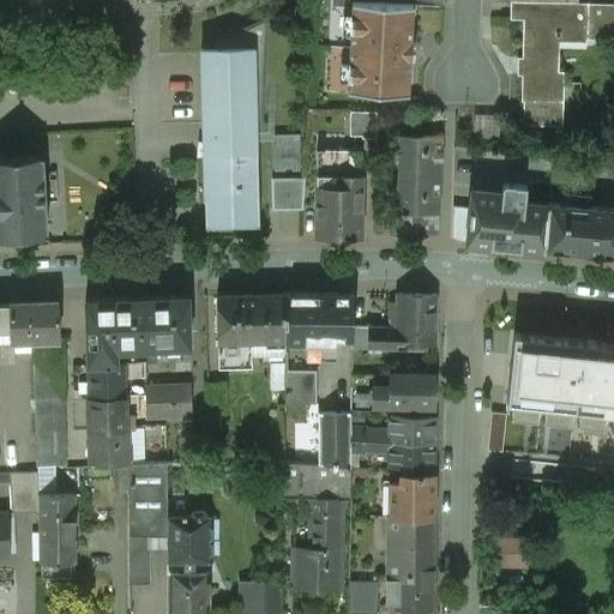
[(613,2),(555,2),(510,1),(510,18),(524,19),(523,59),(518,59),(518,73),(523,73),(522,98),(524,98),(560,100),(561,72),(557,72),(557,36),(563,37),(563,31),(613,31),(613,2)]
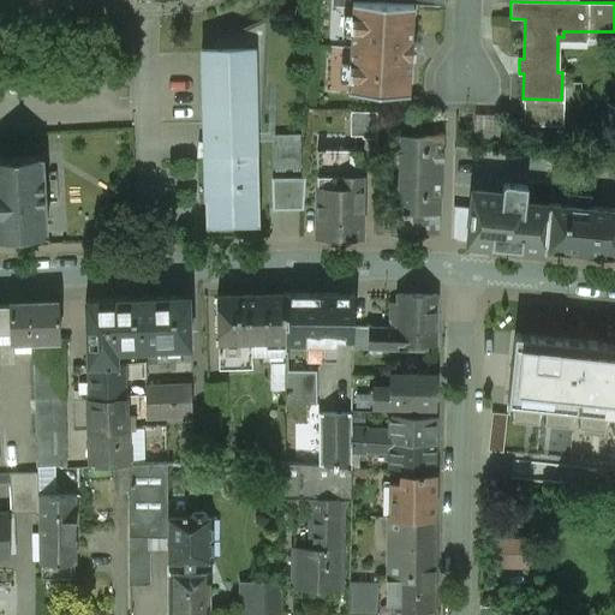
[(413,6),(353,4),(347,93),(408,95),(411,59),(415,59),(415,43),(411,43),(413,6)]
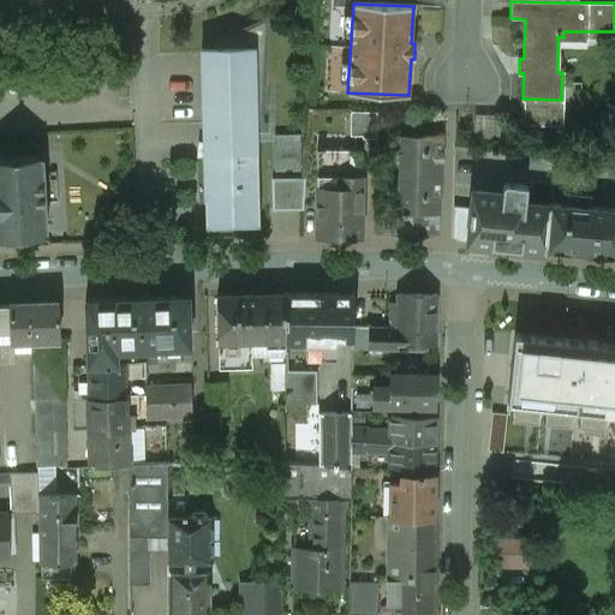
[(233,31),(212,35),(213,53),(214,53),(215,123),(203,123),(204,154),(256,153),(255,123),(258,123),(258,127),(261,127),(267,16),(255,23),(245,27),(233,31)]
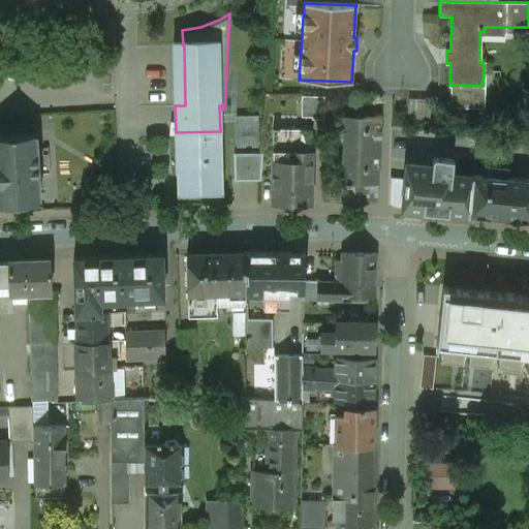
[(483,86),(452,85),(452,105),(483,106),(483,86)]
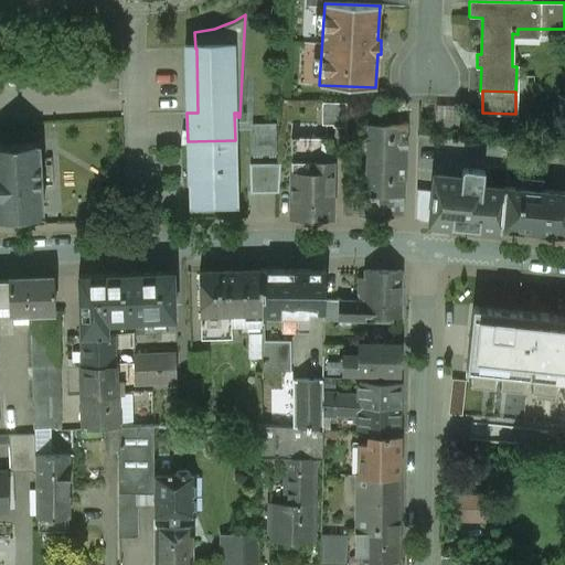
[(332,103),(321,103),(321,125),(332,125),(332,103)]
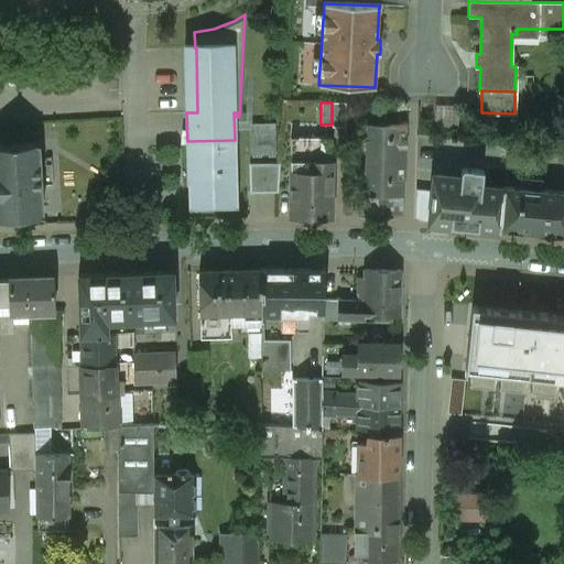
[(345,102),(332,102),(332,125),(332,127),(345,127),(345,102)]
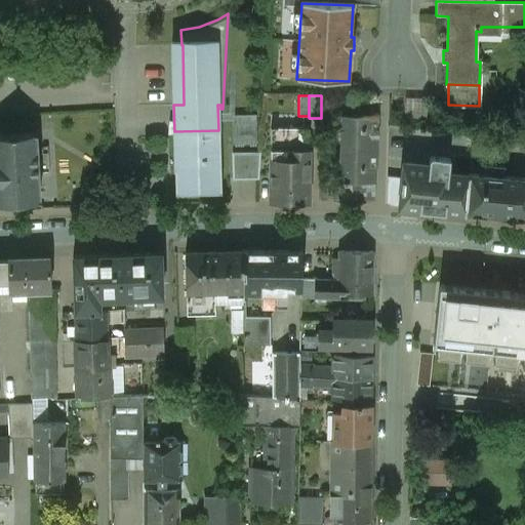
[(259,133),(258,113),(235,114),(236,134),(259,133)]
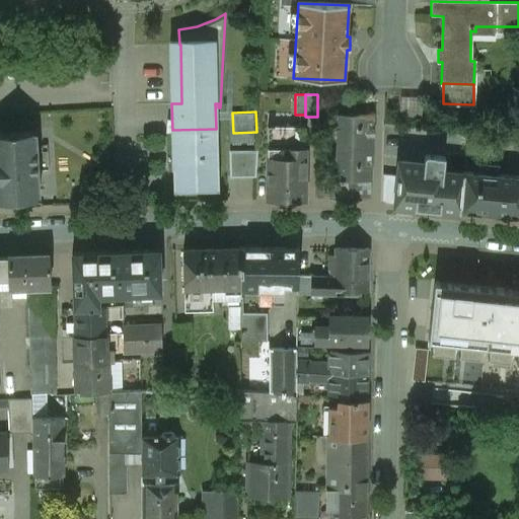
[(371,115),(338,114),(336,173),(329,173),(329,196),(359,196),(363,179),(369,179),(371,115)]
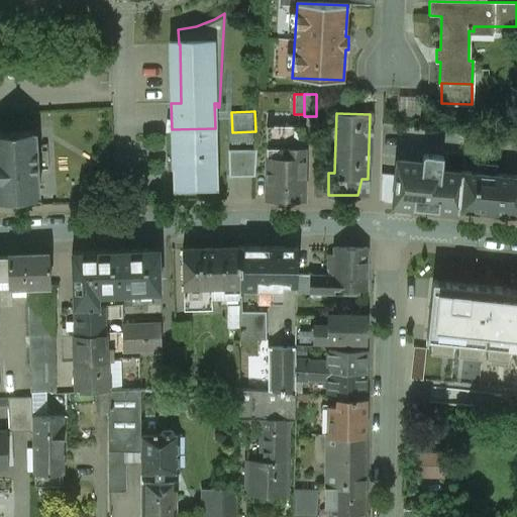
[(303,125),(265,126),(265,146),(304,146),(303,125)]
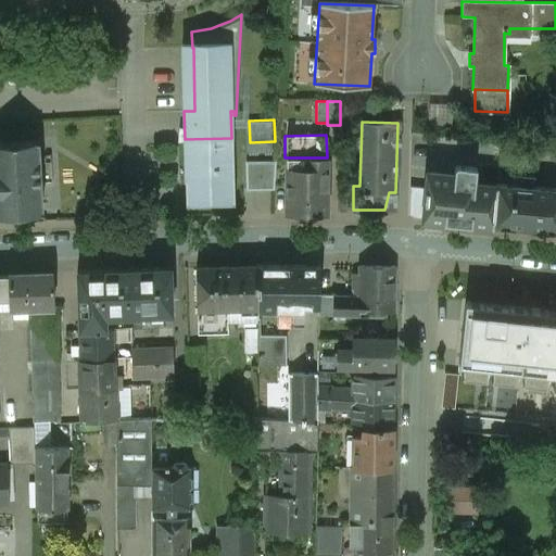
[(185,139),(186,180),(186,204),(235,203),(232,138),(231,138),(185,139)]
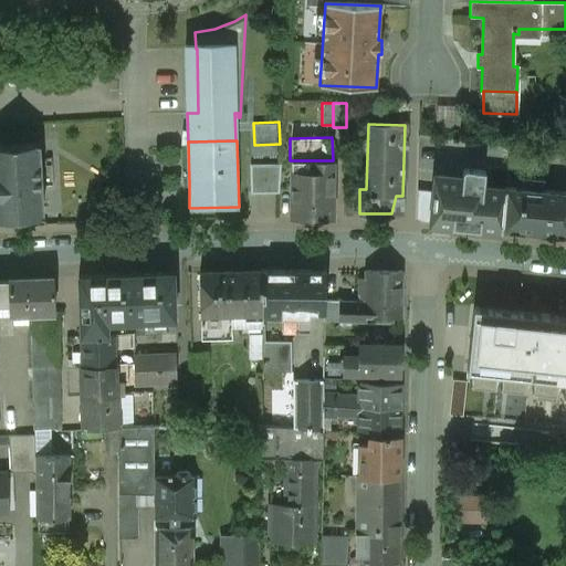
[(0,218),(43,216),(38,143),(0,145),(0,218)]
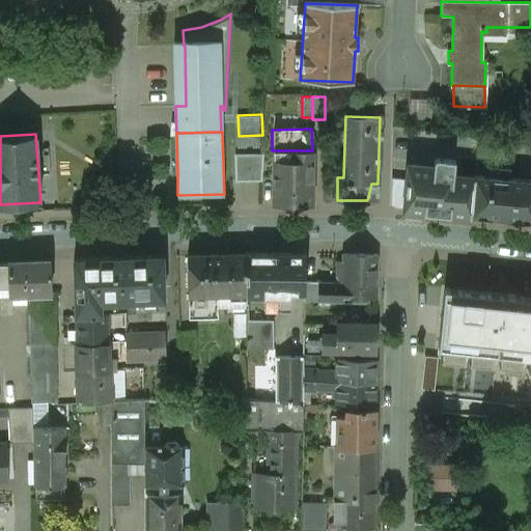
[(312,150),(272,150),(273,204),(312,204),(312,150)]
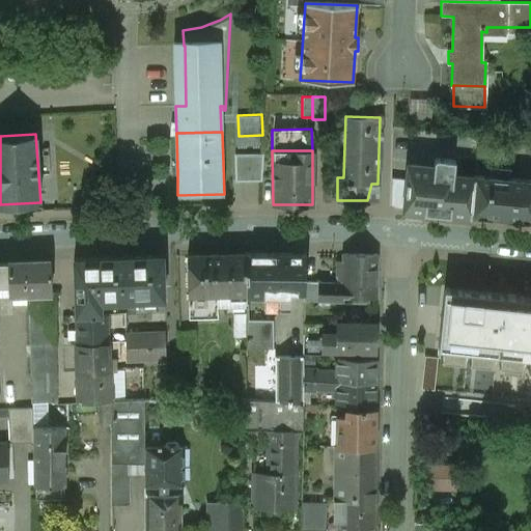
[(436,171),(402,167),(398,203),(470,213),(474,176),(463,174),(465,157),(439,152),(436,171)]
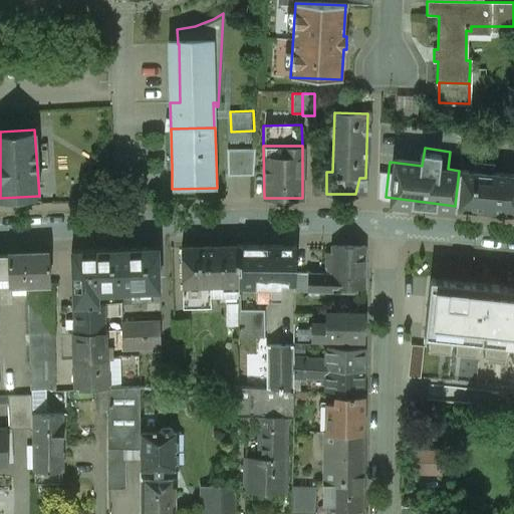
[(255,149),(228,150),(230,175),(254,174),(255,149)]
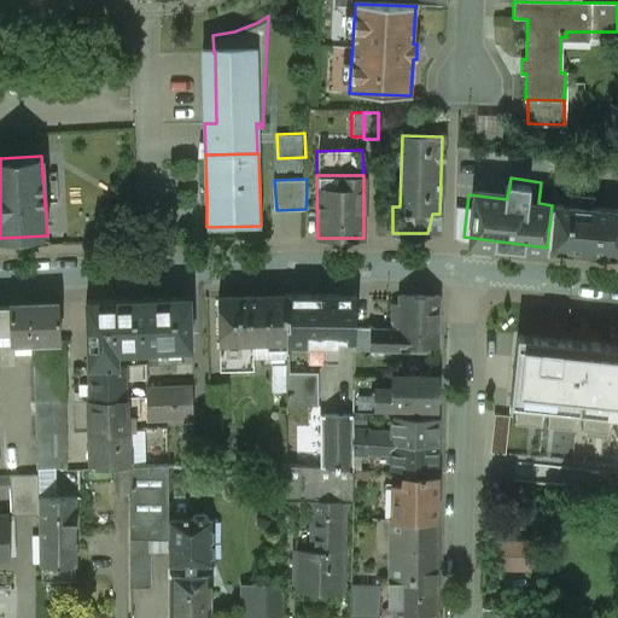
[(392,207),(375,205),(375,234),(392,234),(392,233),(392,207)]
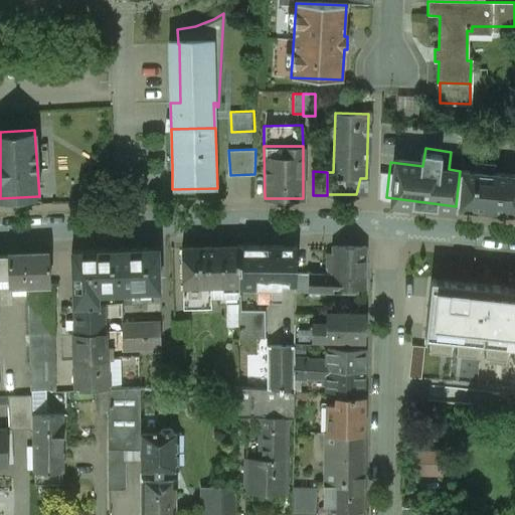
[(514,175),(460,171),(456,206),(514,212),(514,175)]
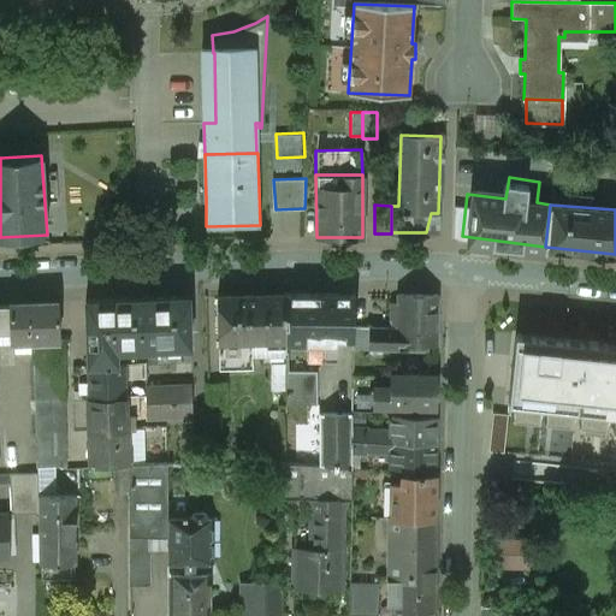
[(284,295),(218,296),(219,342),(220,342),(226,342),(248,342),(284,341),(284,295)]
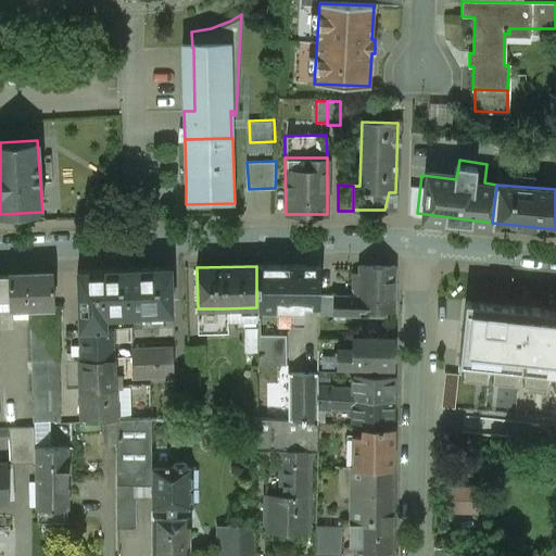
[(310,266),(256,266),(256,307),(256,313),(311,312),(324,312),(323,266),(310,266)]
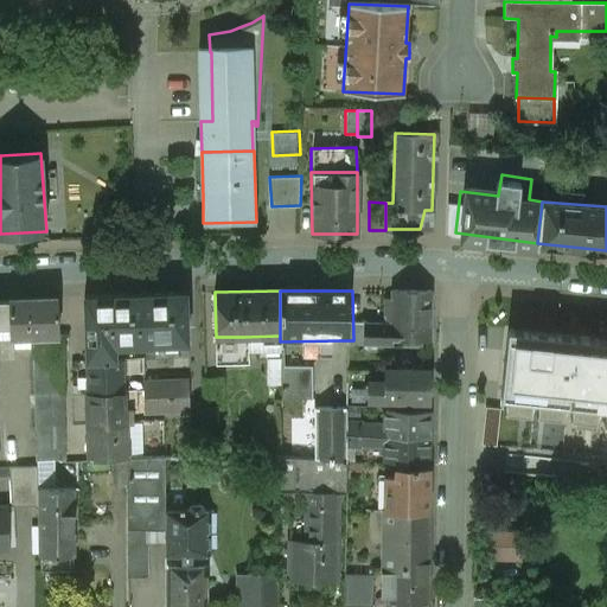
[(432,292),(391,291),(391,318),(391,333),(430,334),(432,292)]
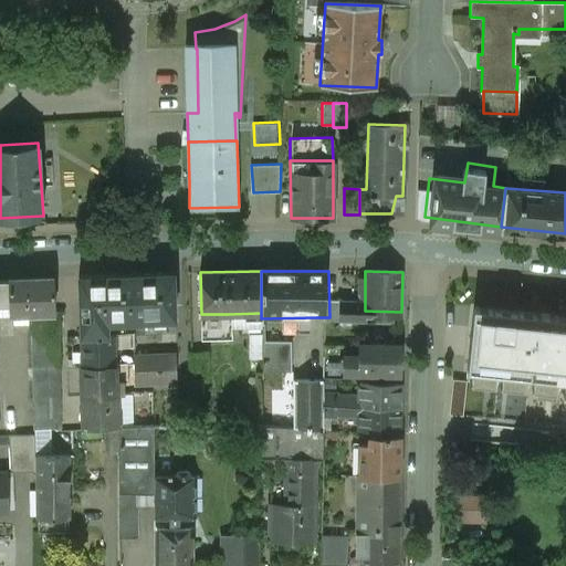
[(174,273),(79,276),(81,336),(107,335),(107,323),(143,322),(143,321),(175,320),(174,273)]
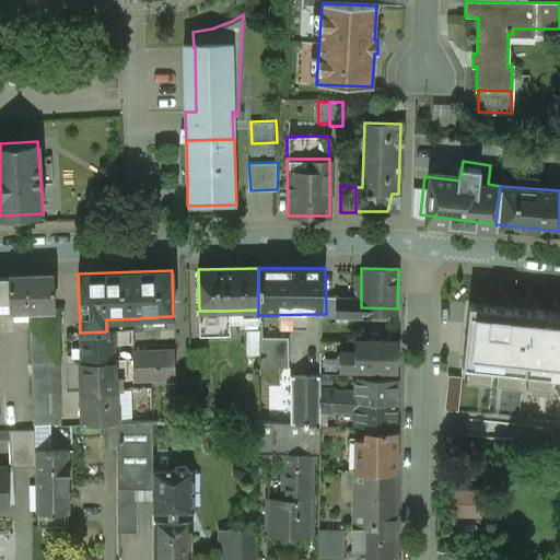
[(53,275),(9,276),(10,311),(31,310),(54,308),(53,275)]
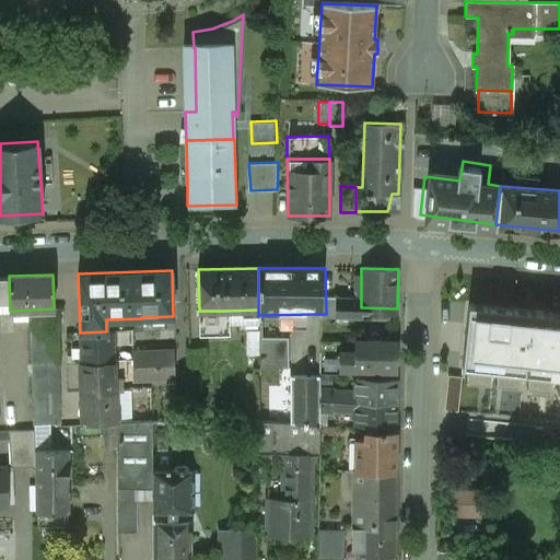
[(357,299),(336,299),(336,318),(361,318),(361,307),(361,293),(357,293),(357,299)]
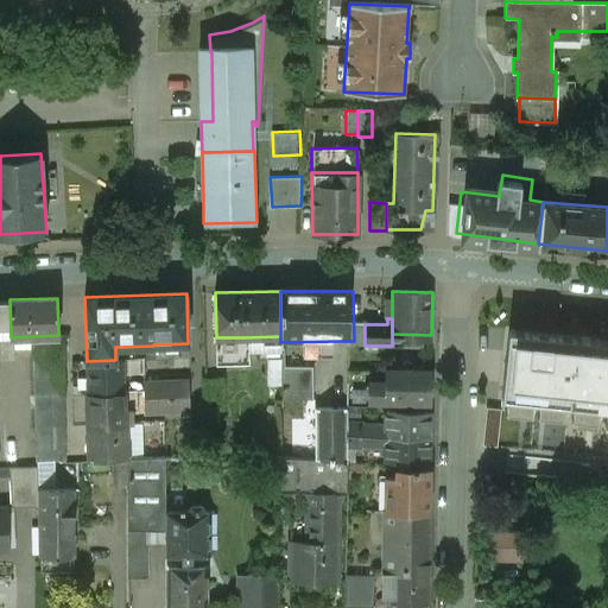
[(365,324),(354,324),(354,341),(353,344),(365,346),(365,324)]
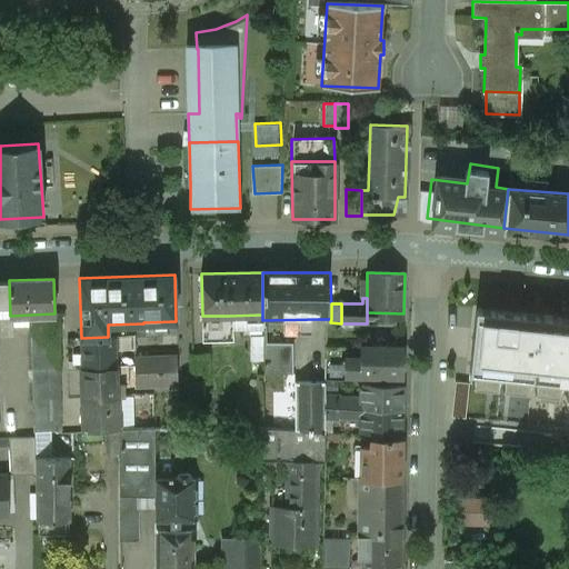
[(539,316),(476,309),(470,372),(532,379),(539,316)]
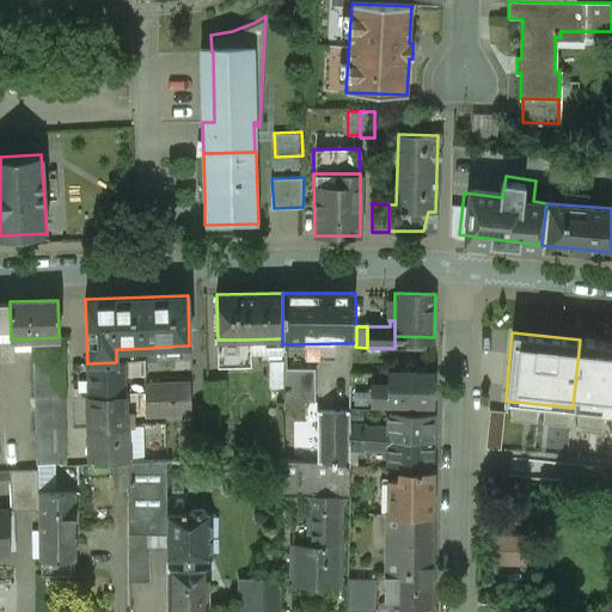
[(59,337),(34,338),(37,465),(66,464),(62,337),(59,337)]
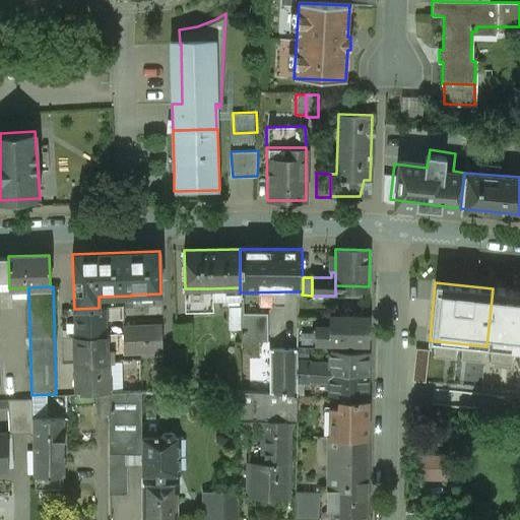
[(209,288),(191,288),(191,309),(209,309),(209,288)]
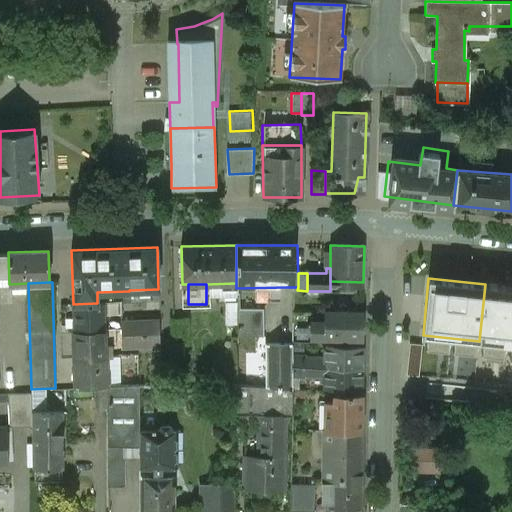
[(511,286),(485,284),(479,341),(511,344),(511,286)]
